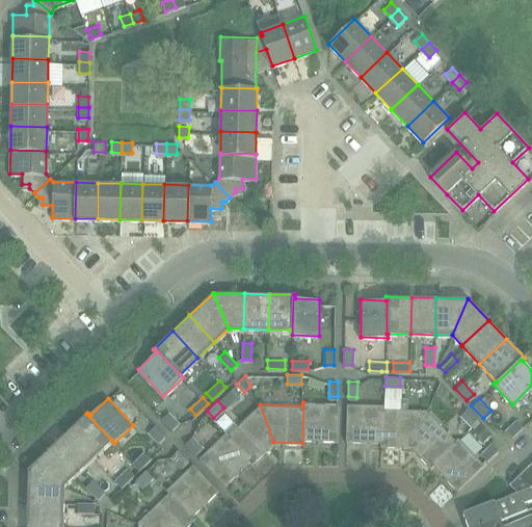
[(339,403),(303,402),(302,443),(303,443),(303,439),(338,440),(339,403)]
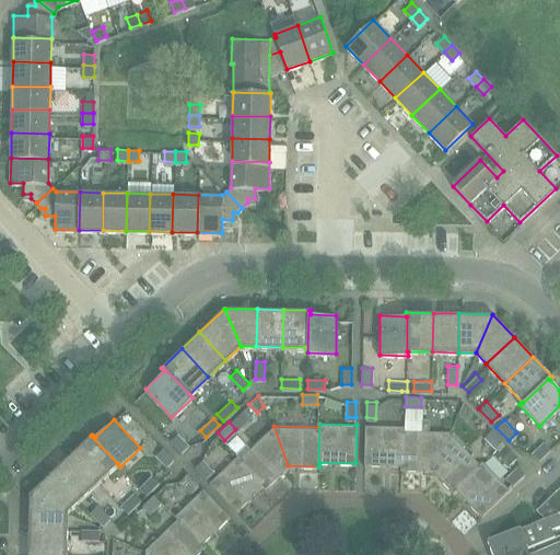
[(364,463),(400,464),(401,428),(405,428),(405,426),(365,425),(364,463)]
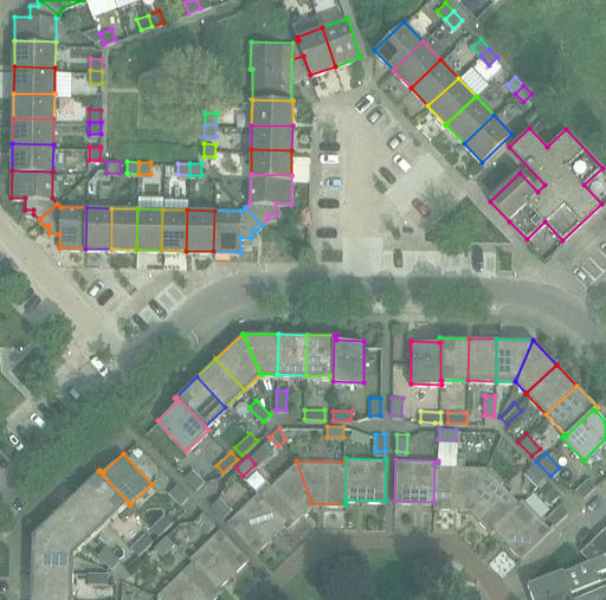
[(257,490),(256,491),(289,526),(311,503),(296,460),(260,495),(257,490)]
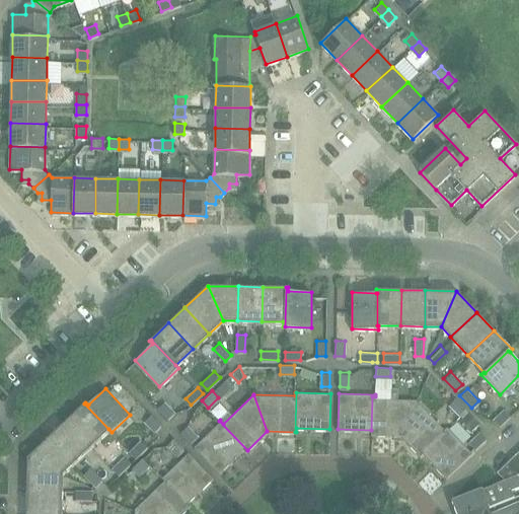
[(371,434),(400,434),(416,397),(375,396),(372,396),(371,434)]
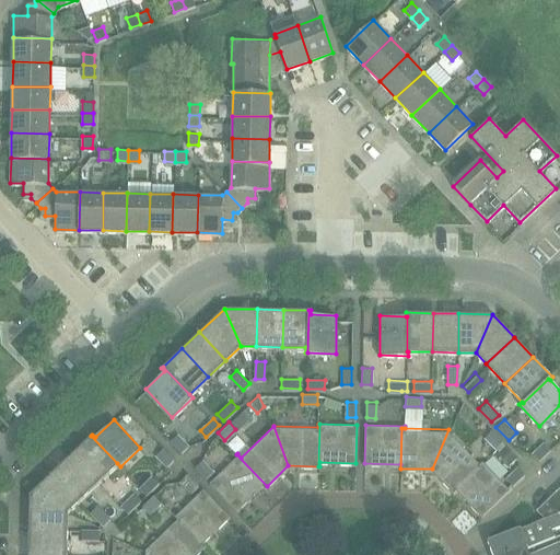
[(432,469),(453,490),(483,461),(482,461),(480,463),(448,429),(432,469)]
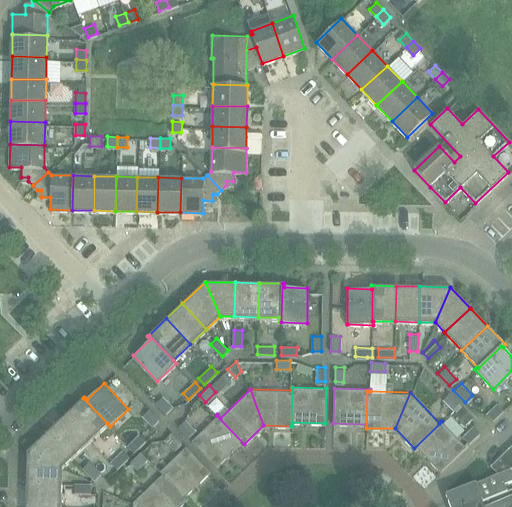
[(441,398),(451,408),(458,402),(448,392),(441,398)]
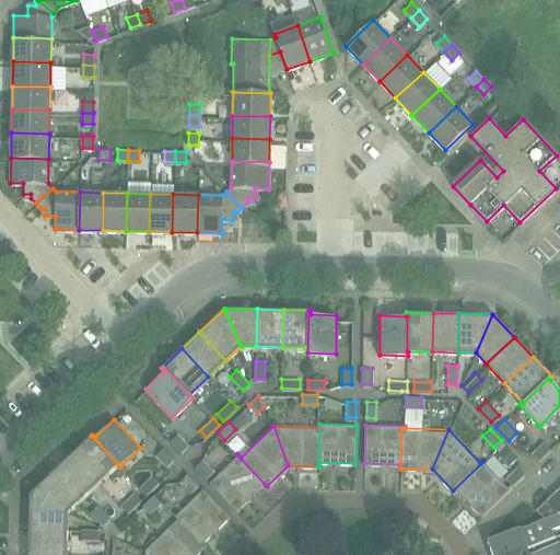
[(171,439),(182,451),(188,444),(177,432),(171,439)]
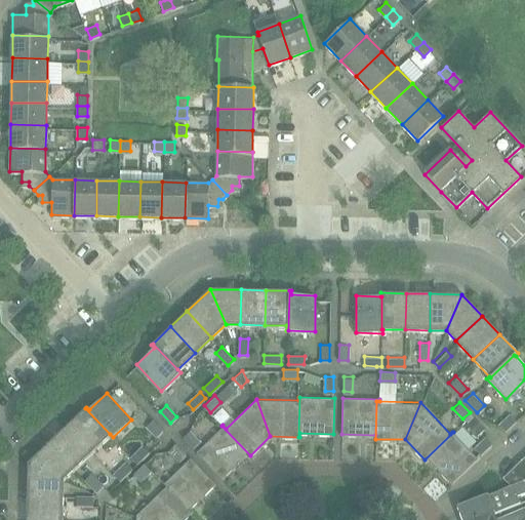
[(85,408),(68,425),(93,451),(110,434),(85,408)]
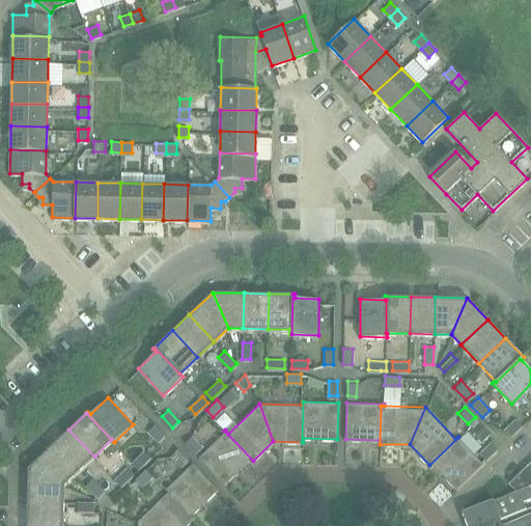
[(505,427),(511,435),(522,424),(515,417),(505,427)]
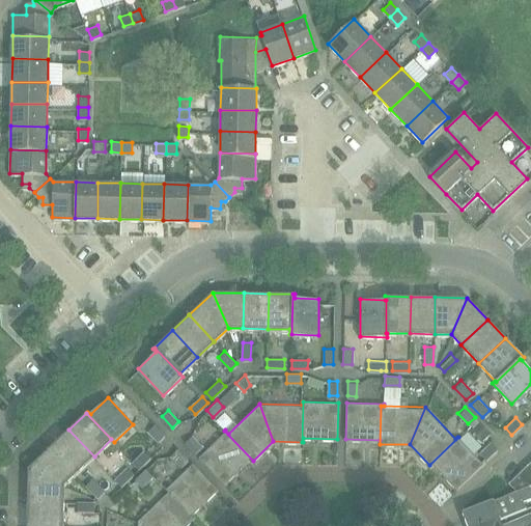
[(147,430),(158,441),(165,434),(155,423),(147,430)]
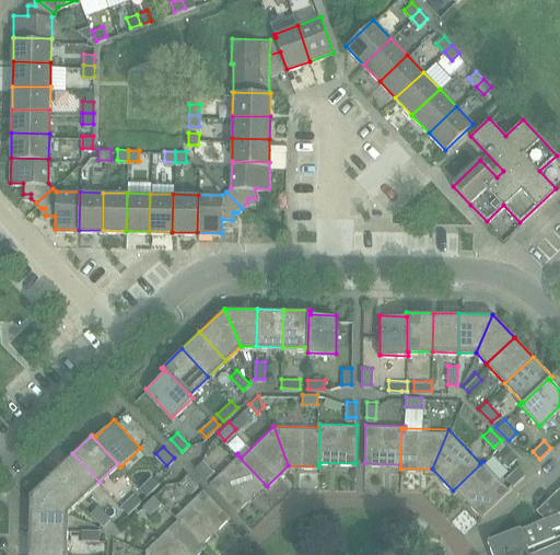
[(72,453),(54,471),(81,499),(100,482),(72,453)]
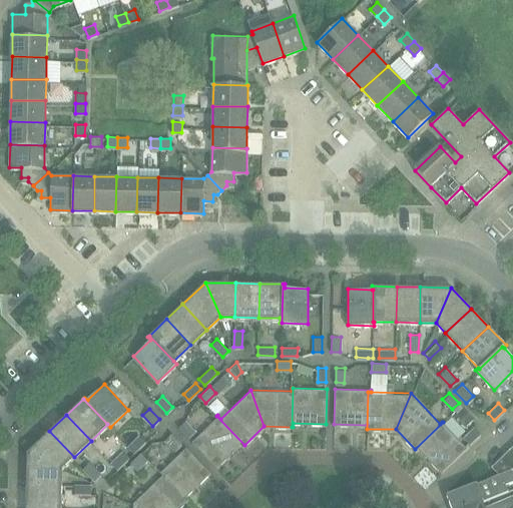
[(244,445),(216,416),(191,441),(216,466),(240,443),(242,446),(244,445)]
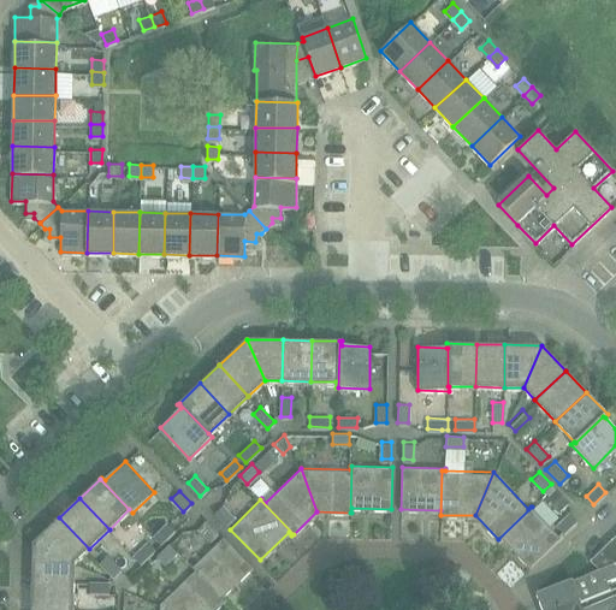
[(214,511),(226,525),(235,517),(223,504),(214,511)]
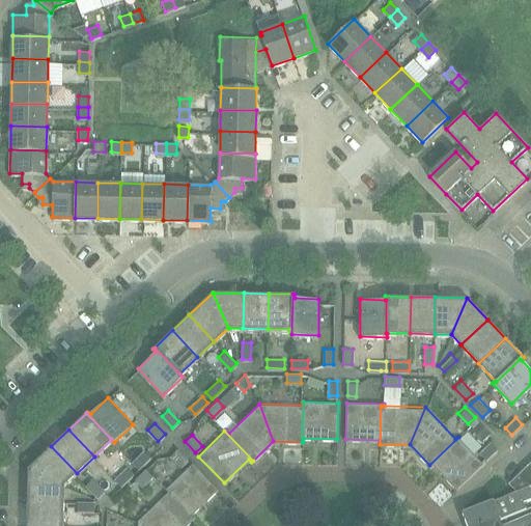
[(458,437),(429,465),(429,466),(432,463),(456,488),(482,463),(458,437)]
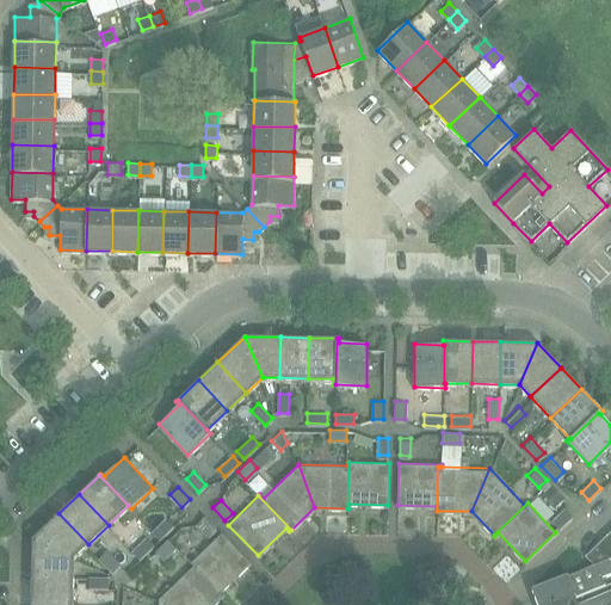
[(553,519),(560,528),(572,516),(565,507),(553,519)]
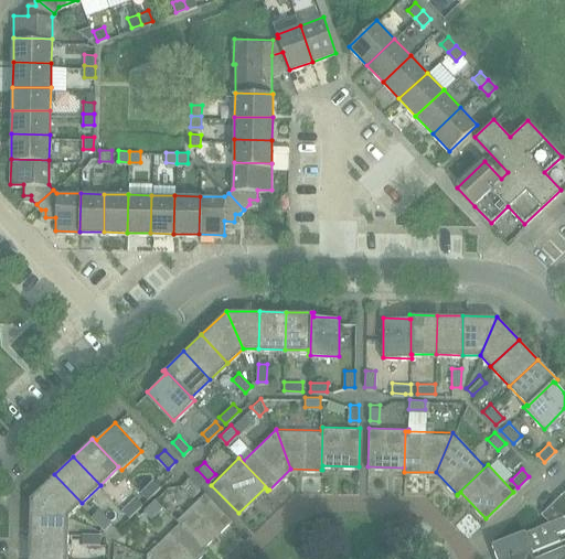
[(54,474),(30,497),(68,515),(82,503),(54,474)]
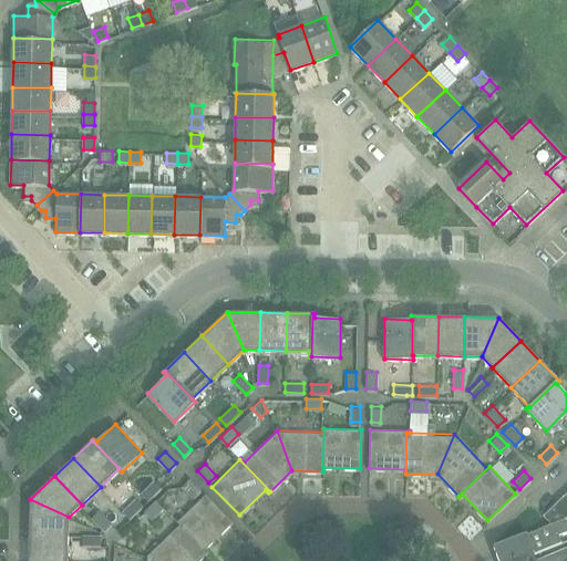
[(183,485),(194,496),(202,489),(189,478),(183,485)]
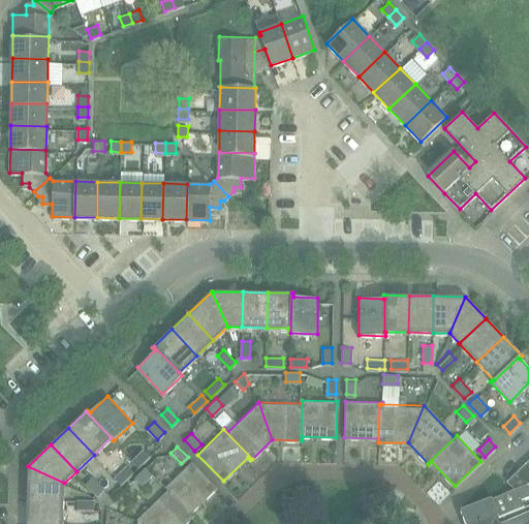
[(133,460),(138,465),(152,454),(146,448),(133,460)]
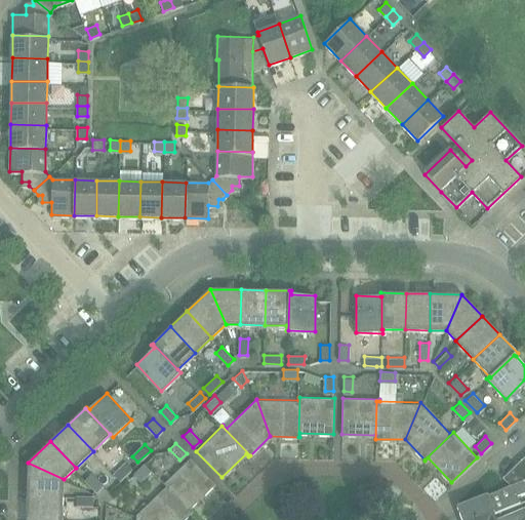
[(524,454),(522,458),(521,457),(520,458),(521,460),(503,475),(502,476),(502,477),(503,477),(510,483),(523,478),(523,480),(524,479),(524,454)]
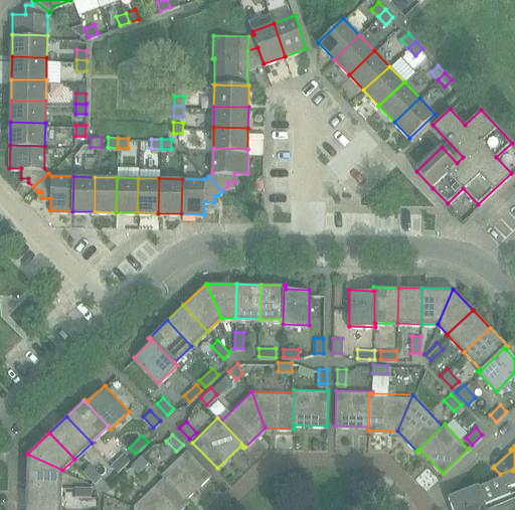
[(187,448),(162,472),(189,500),(190,500),(187,497),(211,474),(187,448)]
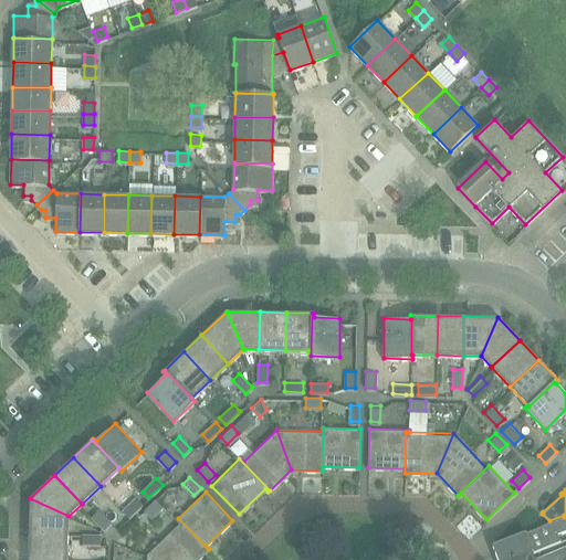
[(124,509),(129,515),(143,503),(137,496),(124,509)]
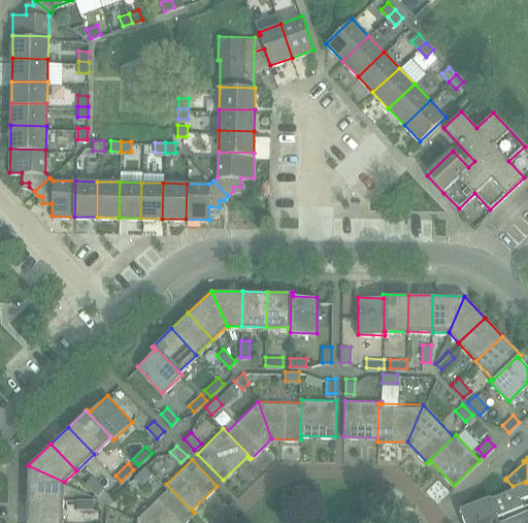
[(28,465),(27,497),(63,498),(64,482),(28,465)]
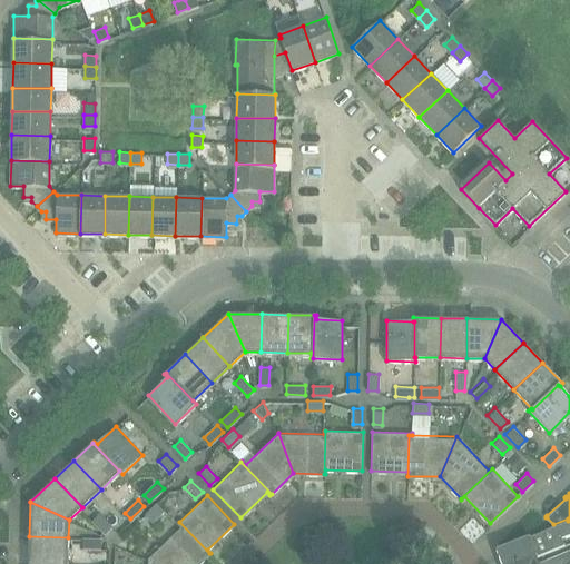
[(146,514),(153,521),(166,508),(159,502),(146,514)]
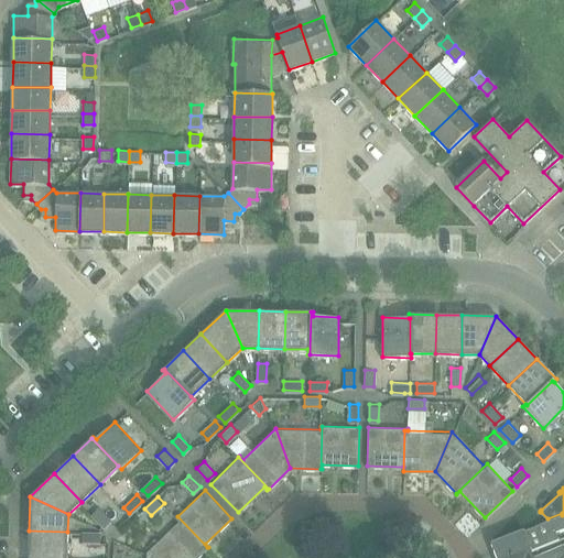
[(91,512),(105,526),(111,520),(98,505),(91,512)]
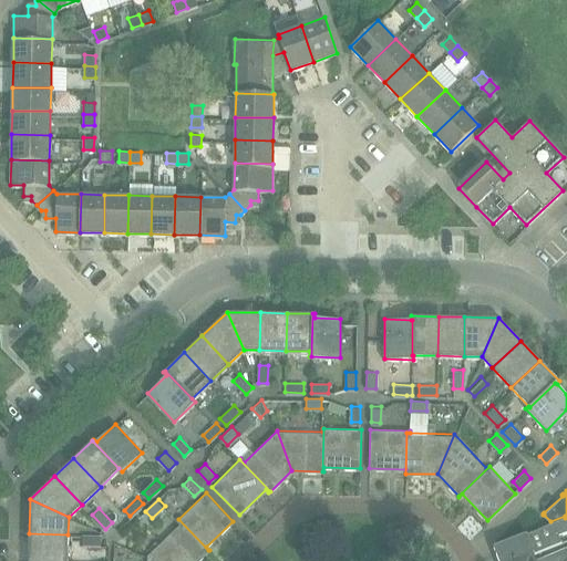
[(565,516),(550,521),(537,527),(537,528),(493,546),(498,560),(507,560),(533,552),(562,540),(559,533),(566,530),(566,522),(565,518),(565,516)]
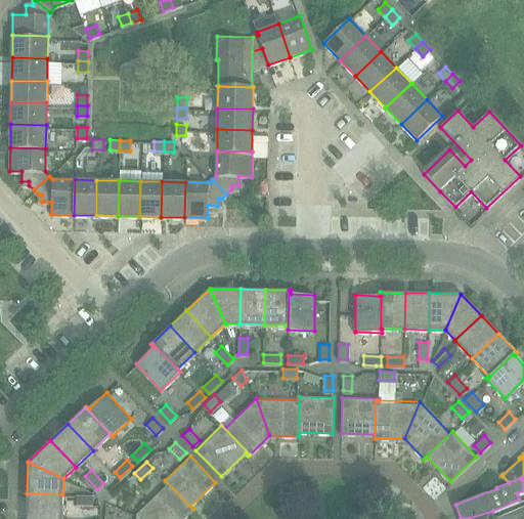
[(166,483),(136,511),(151,518),(181,518),(192,509),(165,480),(164,481),(166,483)]
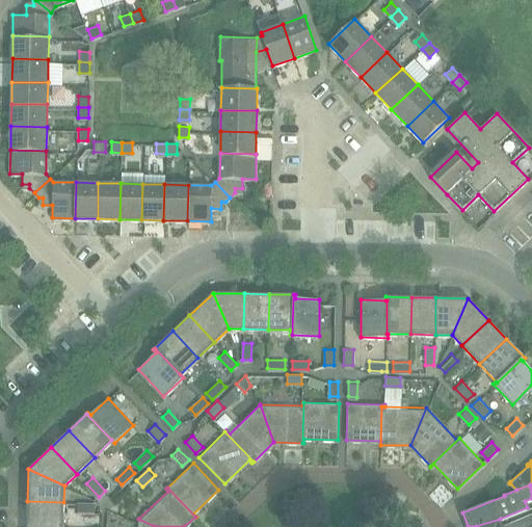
[(27,501),(27,525),(63,526),(63,502),(27,501)]
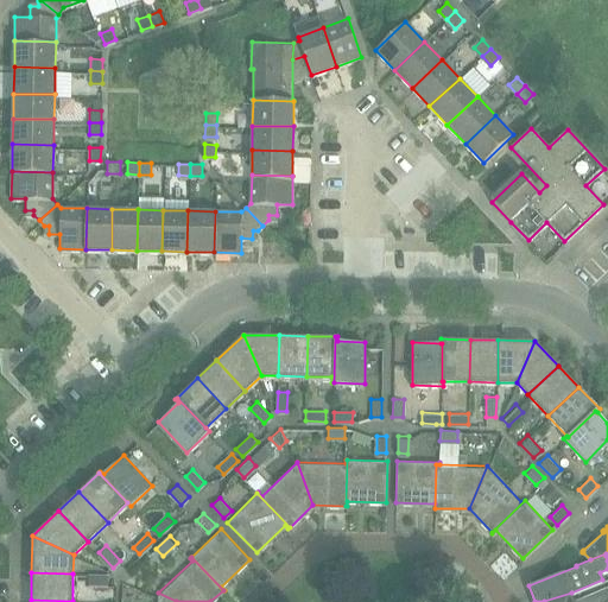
[(88,584),(108,584),(108,575),(88,575),(88,584)]
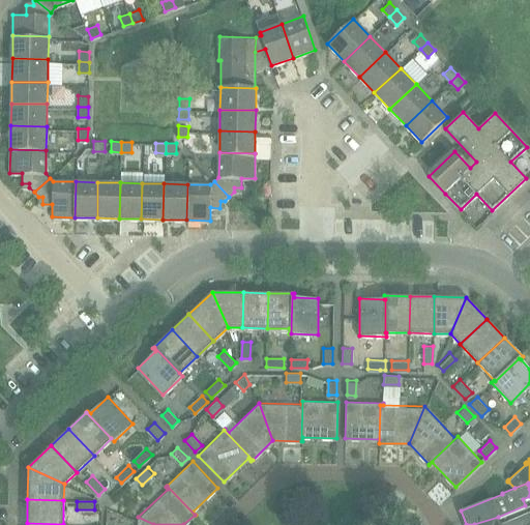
[(522,524),(529,522),(529,511),(500,523),(498,517),(474,524),(522,524)]
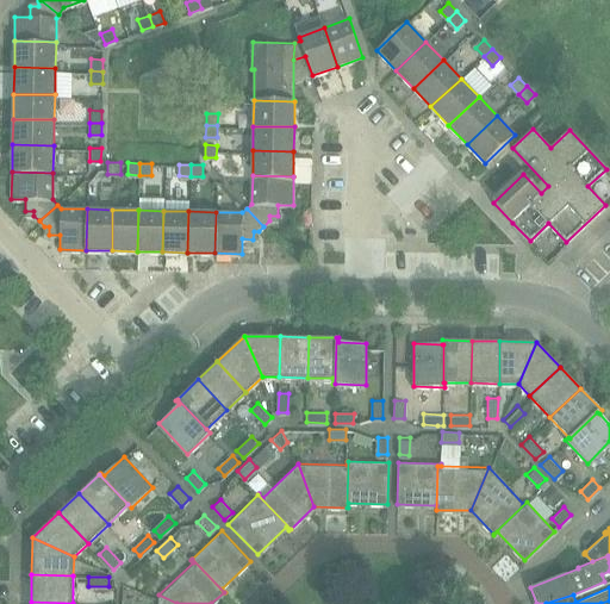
[(511,603),(526,603),(530,595),(517,590),(511,603)]
